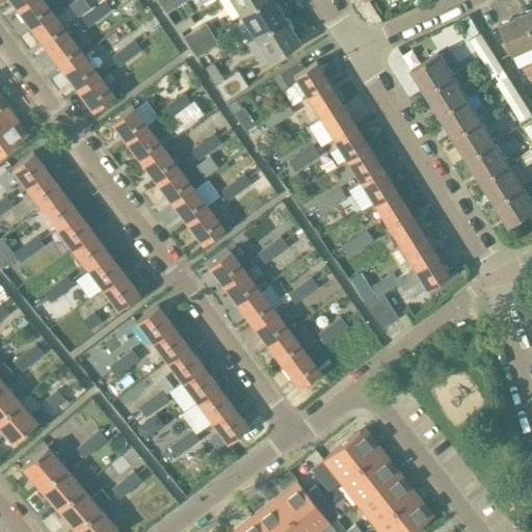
[(44,0),(27,0),(17,8),(31,28),(53,12),(44,0)]
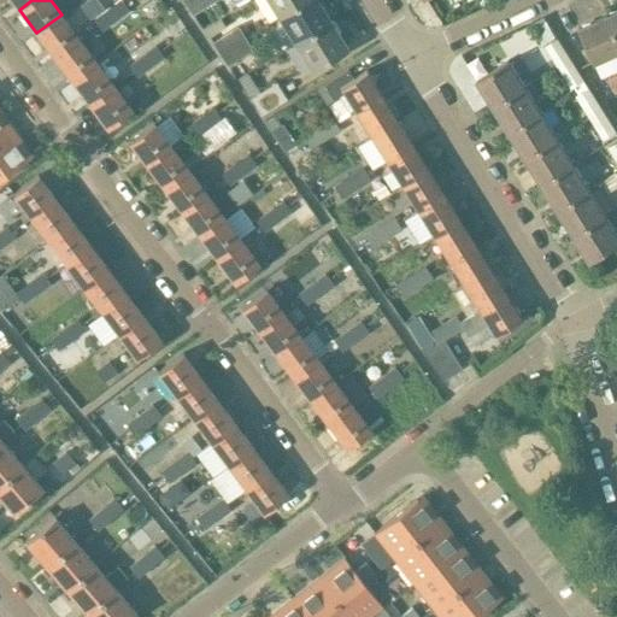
[(121,0),(117,0),(106,9),(115,19),(128,10),(121,0)]
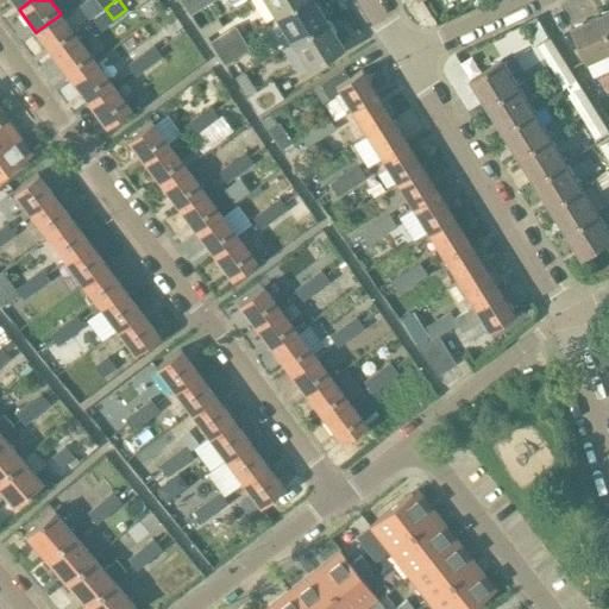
[(211,0),(183,0),(181,2),(189,14),(211,0)]
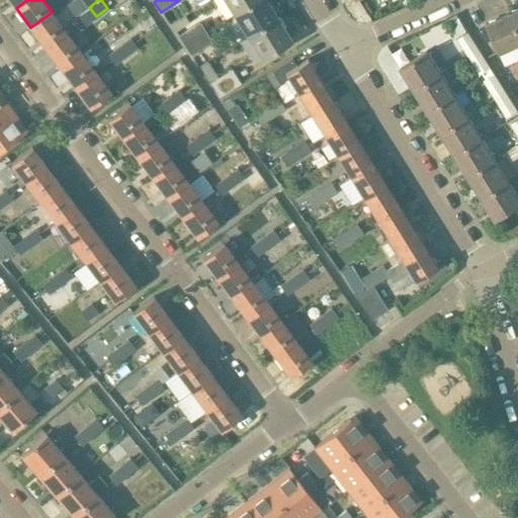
[(227,0),(235,11),(253,0),(227,0)]
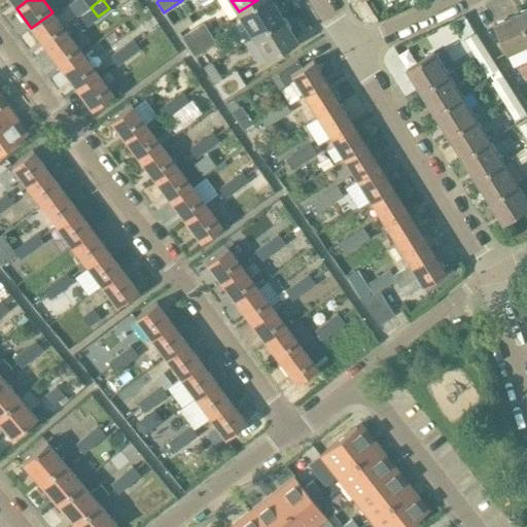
[(257,0),(239,11),(252,34),(280,16),(272,4),(274,3),(272,0),(257,0)]
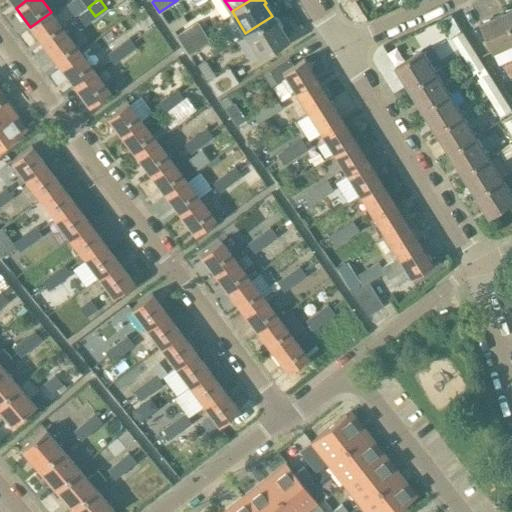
[(84,25),(95,16),(88,7),(77,15),(84,25)]
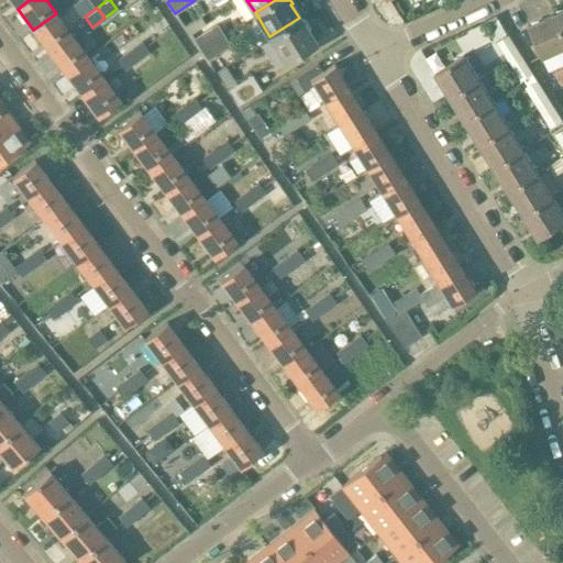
[(72,34),(56,13),(33,30),(48,51),(72,34)]
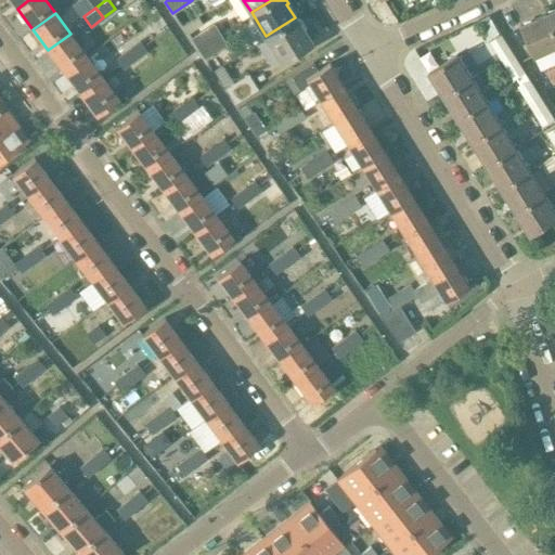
[(520,24),(536,55),(554,46),(554,31),(546,13),(520,24)]
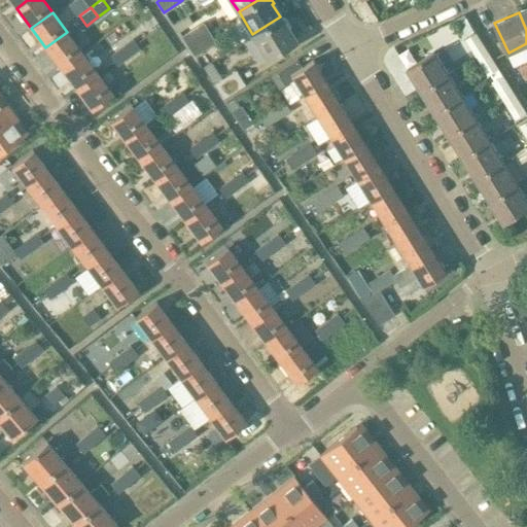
[(282,15),(280,16),(252,34),(267,58),(294,40),(285,26),(287,25),(282,15)]
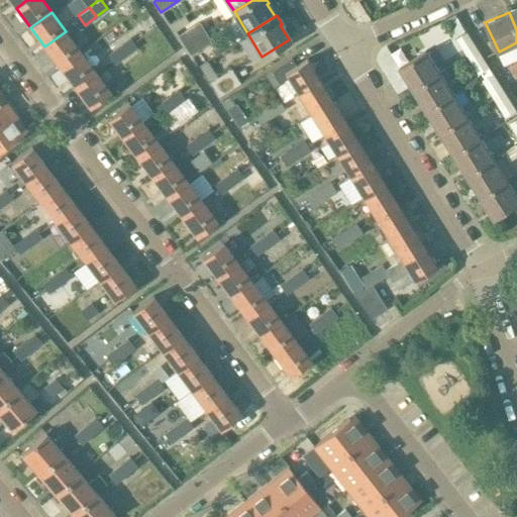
[(199,21),(177,35),(183,44),(204,30),(199,21)]
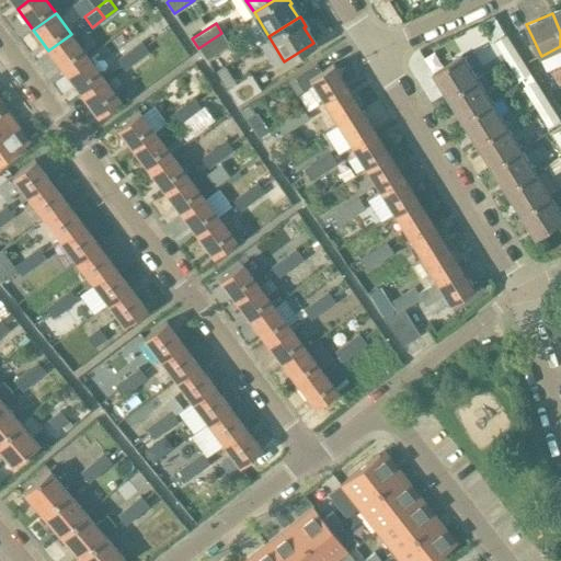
[(205,59),(229,44),(221,33),(198,48),(205,59)]
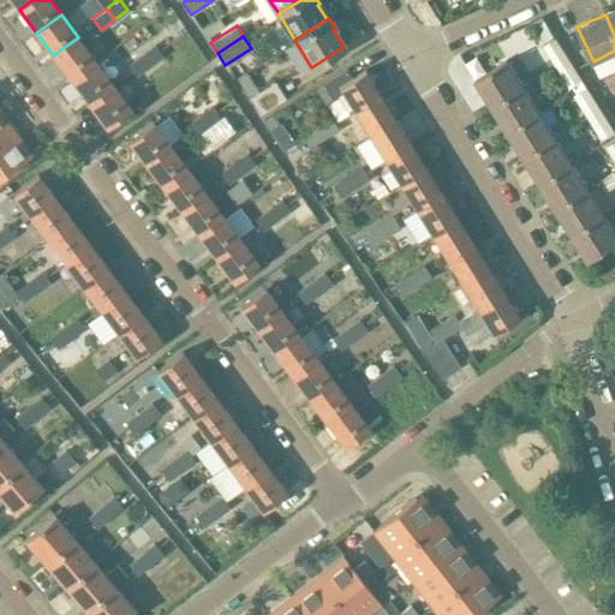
[(555,36),(543,45),(556,65),(568,57),(555,36)]
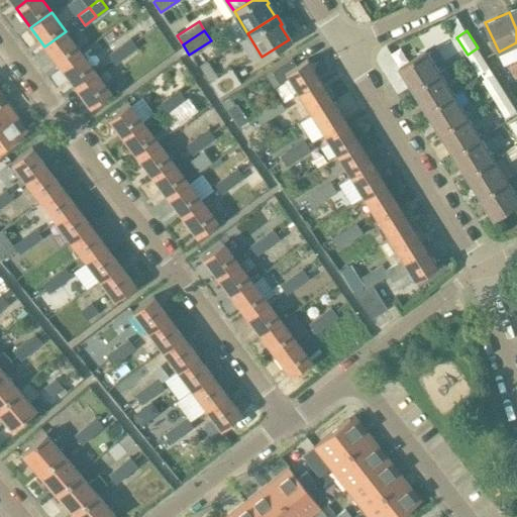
[(80,50),(66,31),(44,46),(60,67),(80,50)]
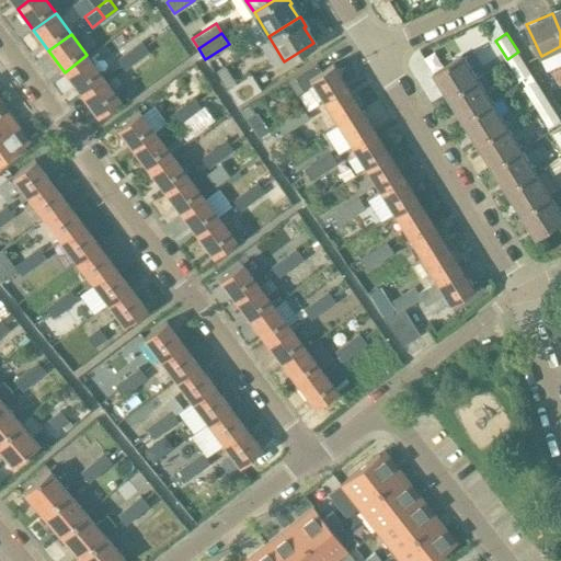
[(141,41),(128,50),(135,60),(148,50),(141,41)]
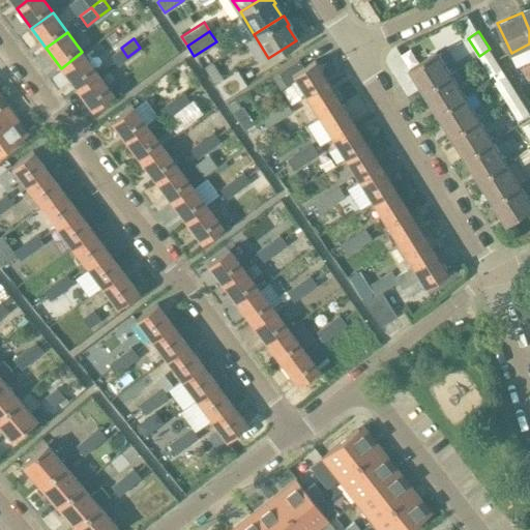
[(116,65),(127,57),(121,48),(110,56),(116,65)]
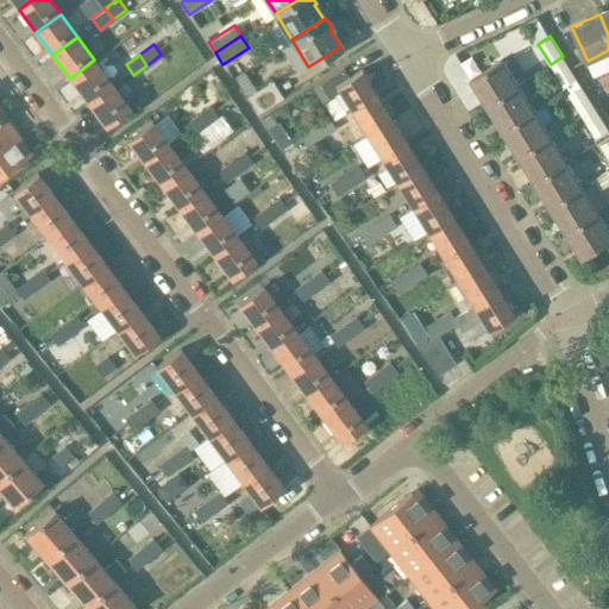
[(564,87),(577,77),(563,56),(551,64),(564,87)]
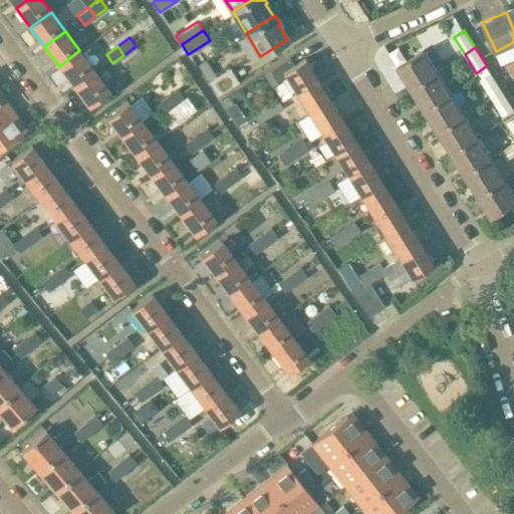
[(424,49),(397,65),(411,88),(438,71),(424,49)]
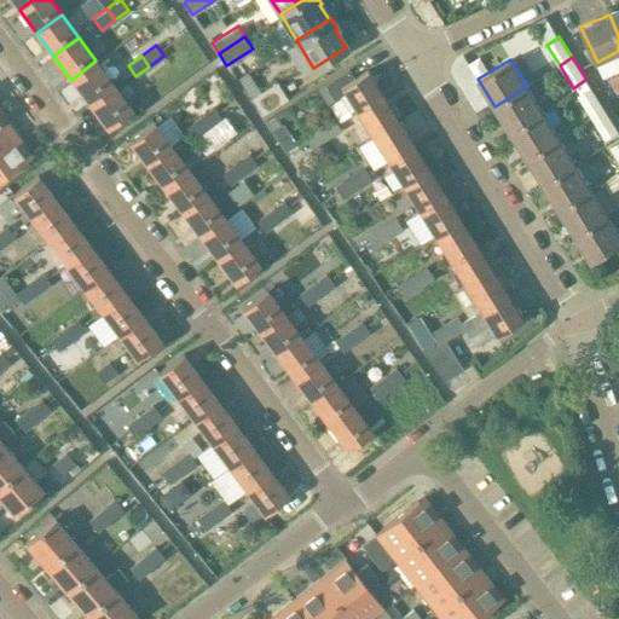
[(88,103),(113,85),(96,61),(71,80),(88,103)]
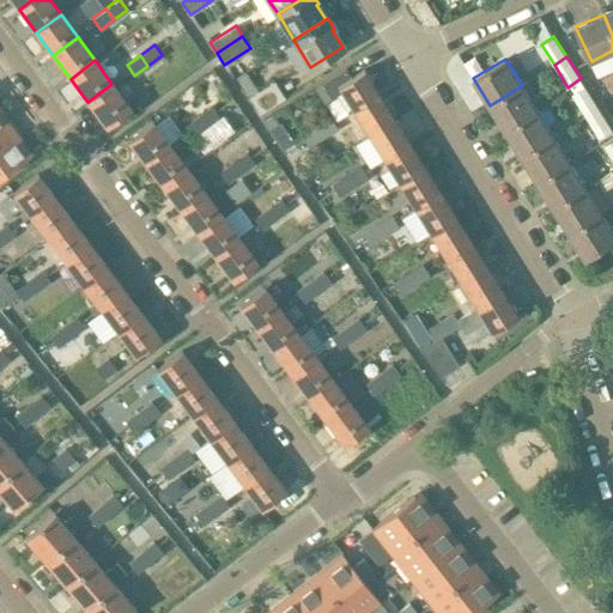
[(314,87),(323,102),(343,91),(353,109),(378,93),(363,68),(349,77),(345,68),(314,87)]
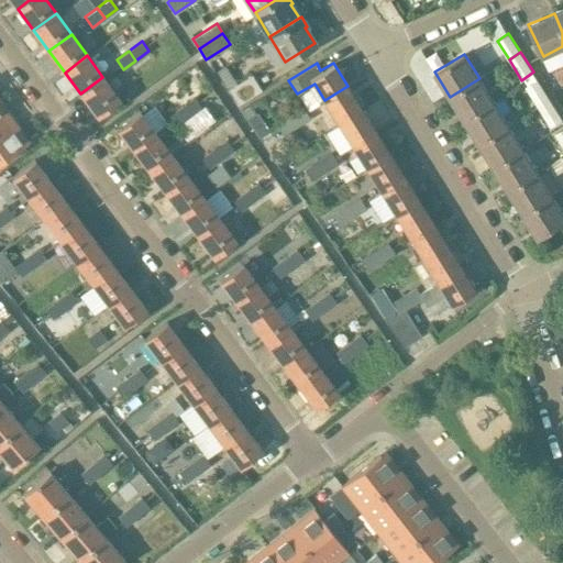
[(228,89),(236,105),(261,89),(251,74),(235,84),(224,66),(216,72),(228,90),(228,89)]
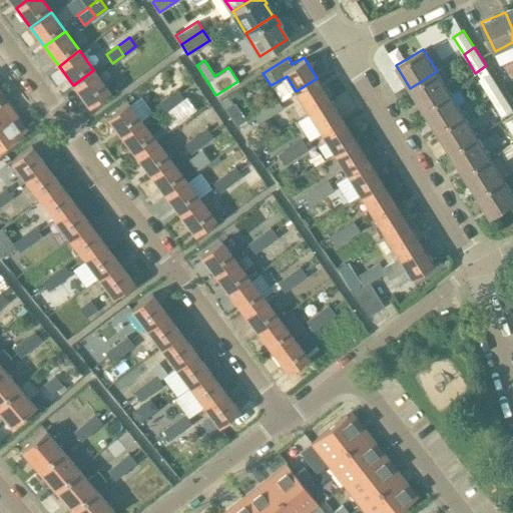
[(87,105),(108,89),(93,70),(73,85),(87,105)]
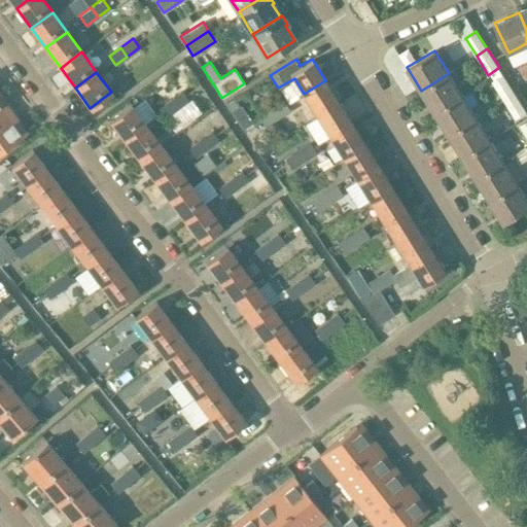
[(449,73),(421,91),(434,112),(462,95),(449,73)]
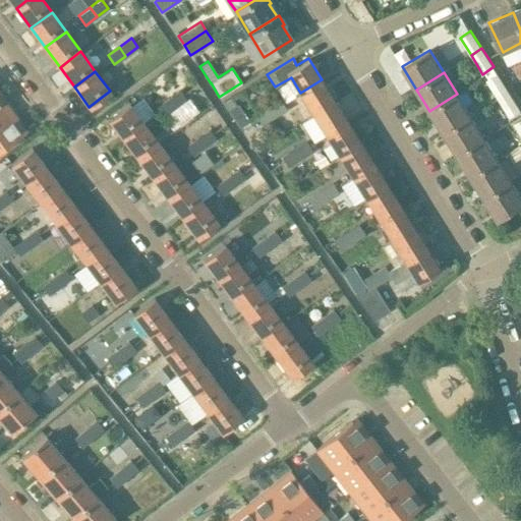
[(486,79),(498,99),(509,92),(497,73),(488,78),(486,79)]
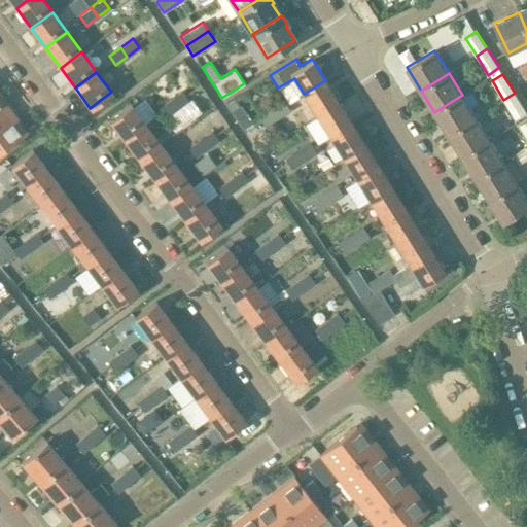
[(325,80),(304,94),(317,115),(339,101),(325,80)]
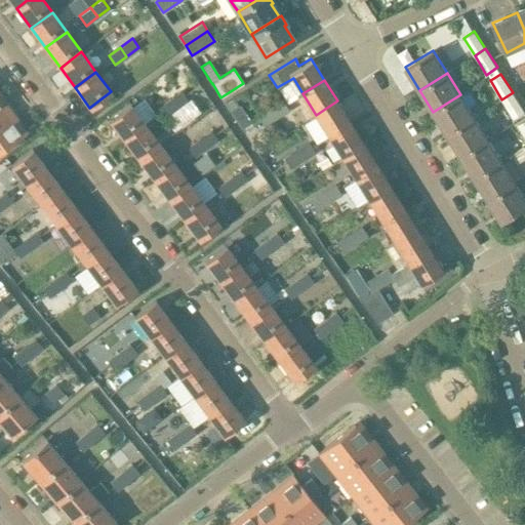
[(180,91),(169,99),(175,109),(187,101),(180,91)]
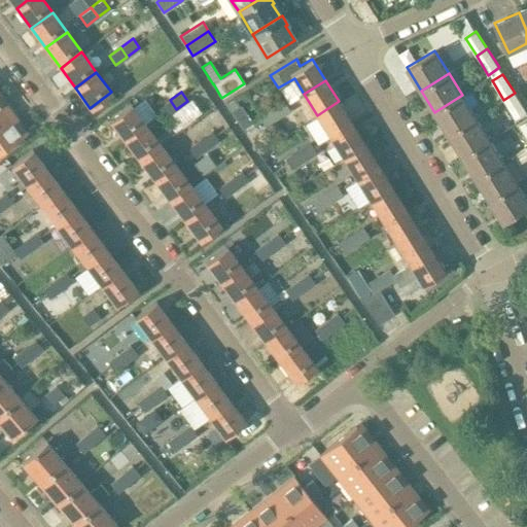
[(516,118),(526,112),(515,93),(503,100),(516,118)]
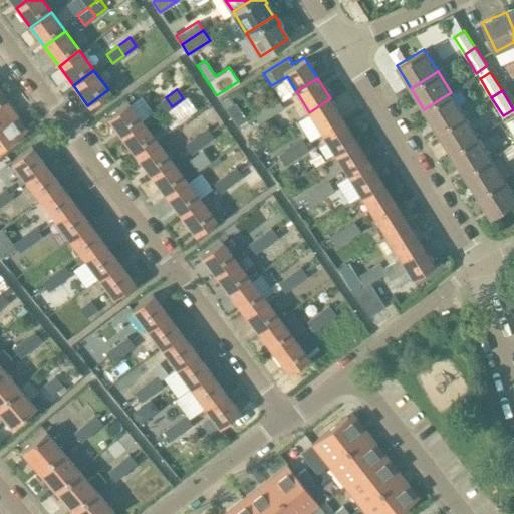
[(465,114),(451,92),(424,109),(438,131),(465,114)]
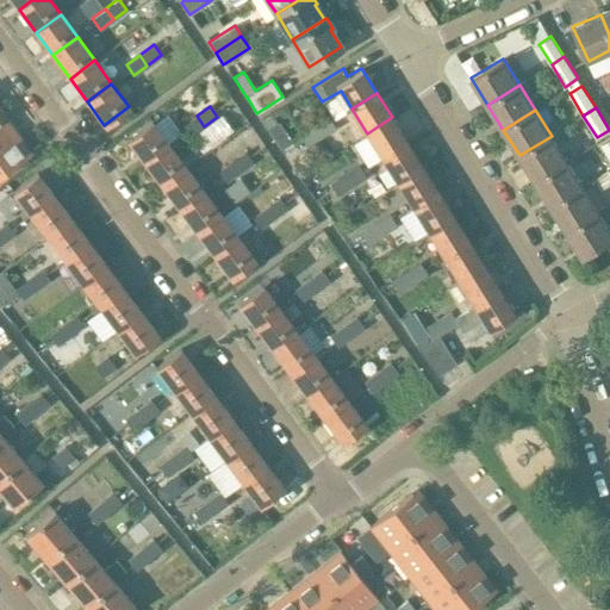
[(191,136),(204,126),(197,116),(184,125),(191,136)]
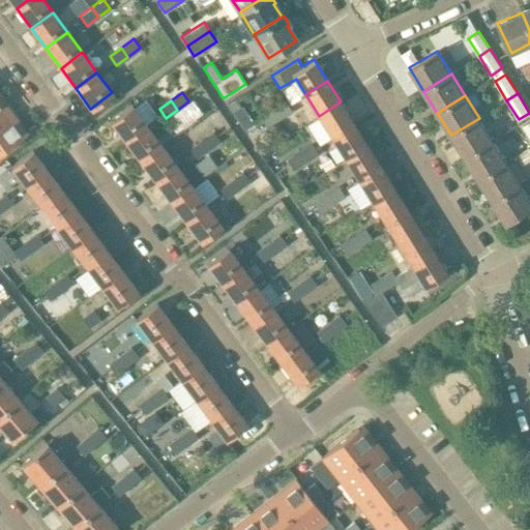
[(285,100),(272,109),(278,119),(291,111),(285,100)]
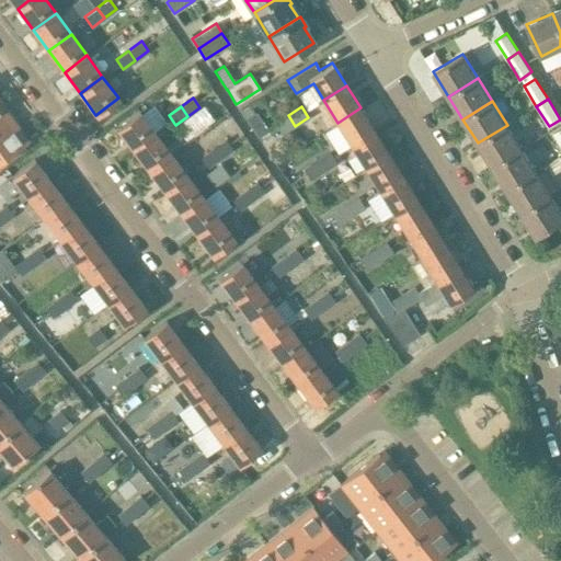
[(361,107),(338,123),(352,145),(375,130),(361,107)]
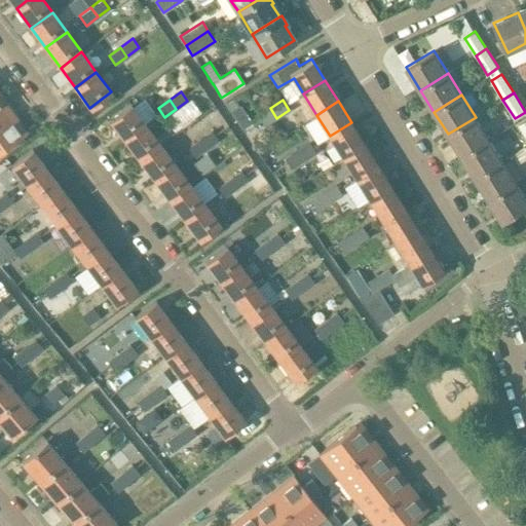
[(109,119),(124,140),(146,124),(130,104),(109,119)]
